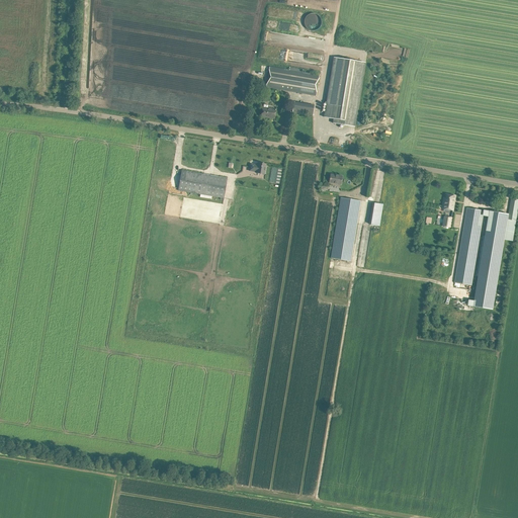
[(308,29),(311,30),(313,31),(315,30),(316,30),(318,29),(319,28),(321,26),(321,24),(322,22),(322,20),(321,18),(320,17),(319,15),(316,14),(314,13),(312,13),(309,14),(308,15),(307,16),(306,17),(305,19),(304,22),(305,24),(305,26),(307,28),(308,29)]
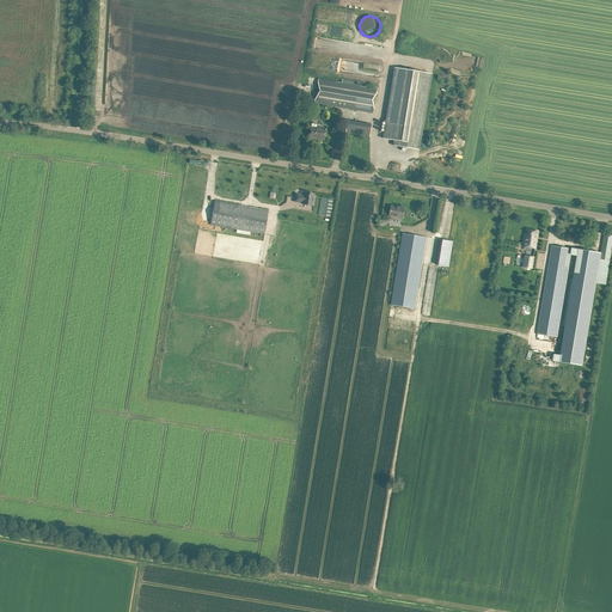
[(384,138),(395,140),(393,145),(418,148),(430,73),(396,67),(384,138)]
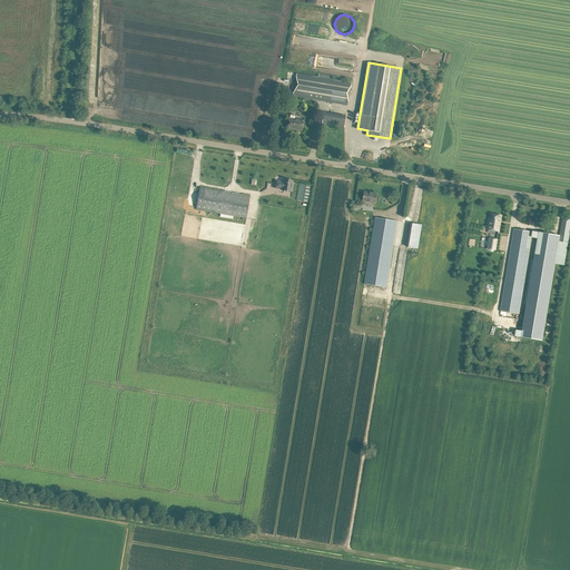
[(326,72),(322,71),(322,75),(318,74),(318,77),(296,74),(293,97),(347,106),(352,81),(349,80),(349,81),(333,79),(333,78),(330,77),(331,76),(326,75),(326,72)]
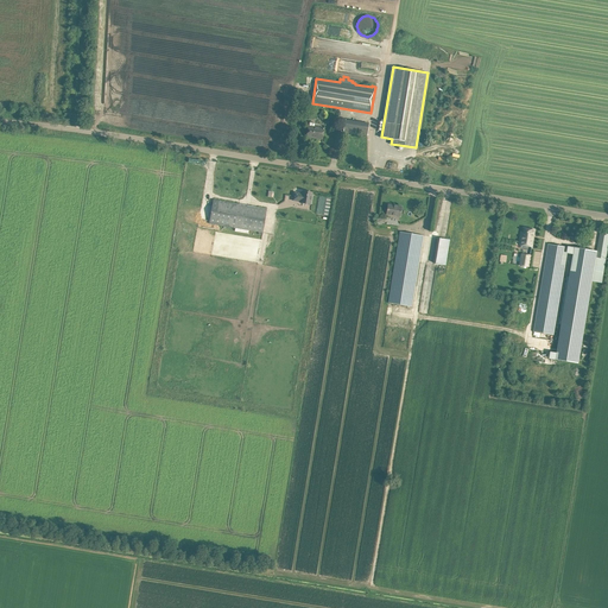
[(346,119),(343,132),(353,133),(355,121),(346,119)]
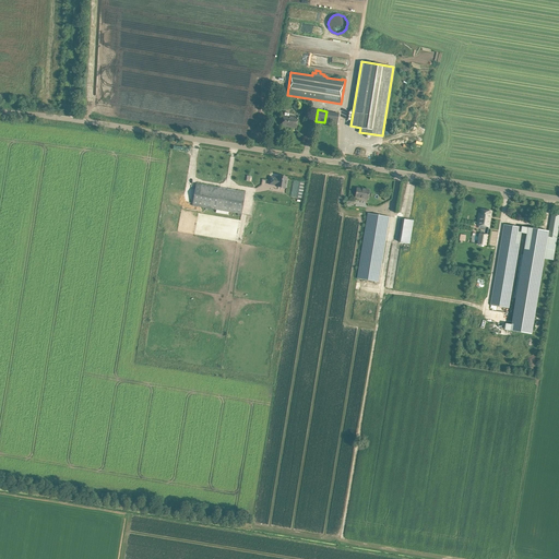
[(282,126),(296,128),(298,118),(289,116),(289,114),(288,113),(286,113),(285,113),(284,115),(282,126)]
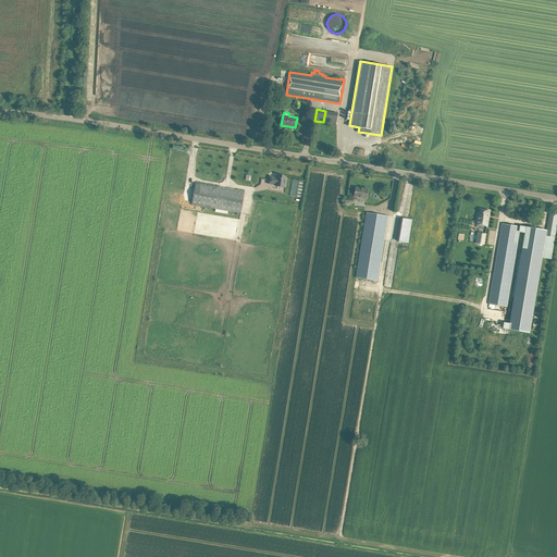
[(269,180),(269,184),(275,185),(275,186),(281,187),(284,187),(284,186),(286,176),(277,175),(276,177),(270,176),(269,180)]
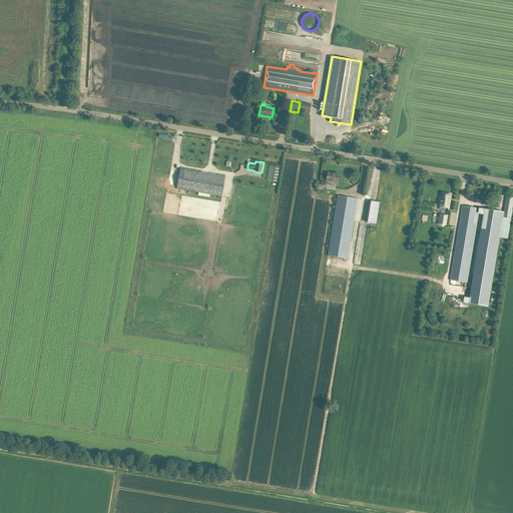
[(221,196),(225,176),(180,168),(176,188),(221,196)]
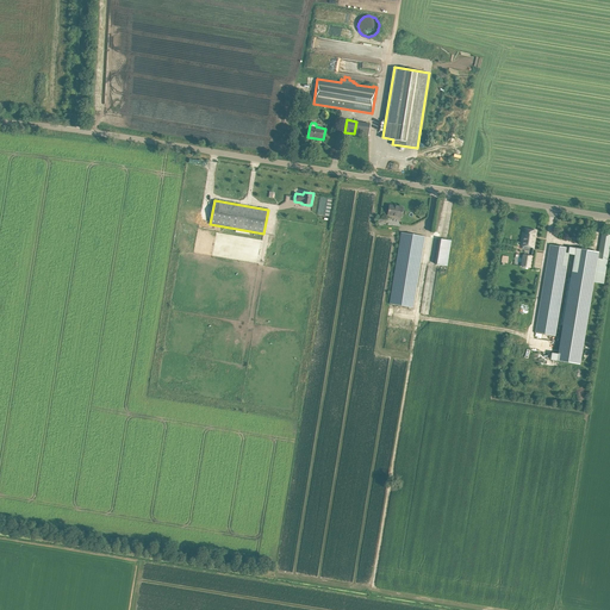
[(403,207),(390,205),(387,216),(402,218),(403,207)]
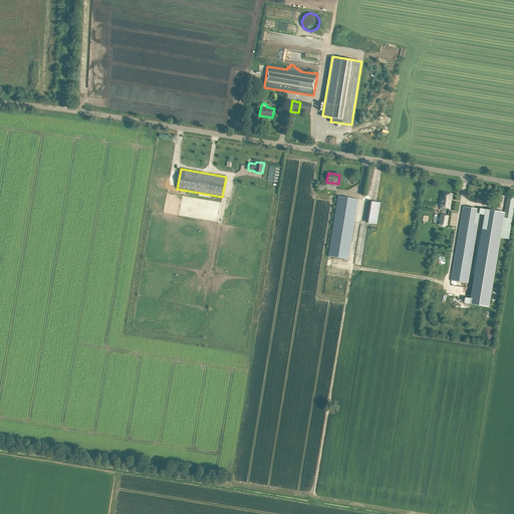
[(441,197),(439,207),(446,208),(445,212),(445,215),(442,215),(440,224),(447,226),(449,216),(450,209),(453,194),(443,193),(442,197),(441,197)]
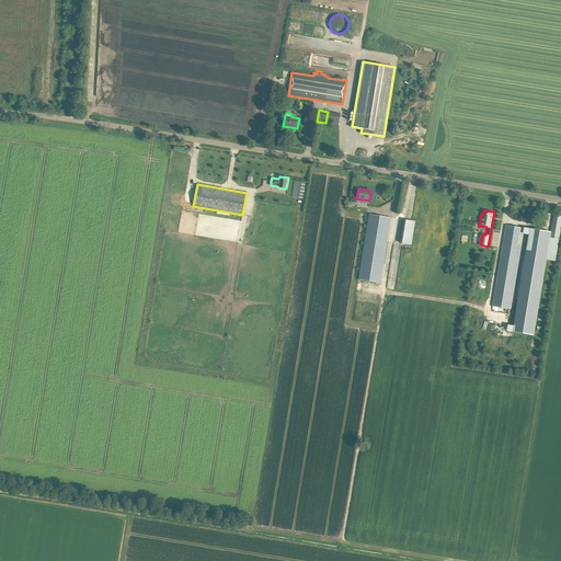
[(358,279),(380,283),(391,217),(368,214),(358,279)]
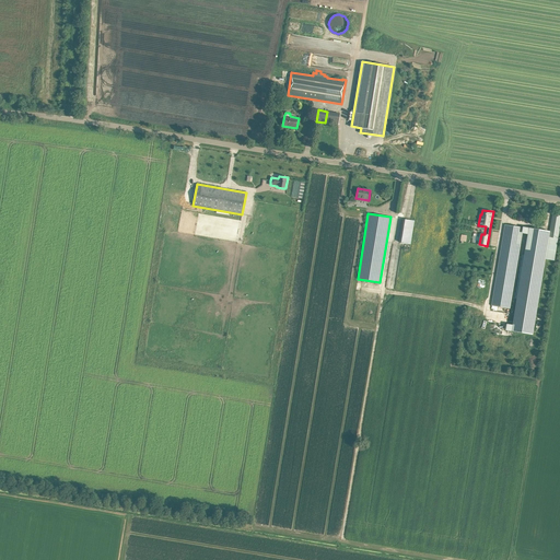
[(504,230),(491,305),(504,307),(509,308),(510,308),(511,304),(512,298),(523,234),(523,233),(528,233),(528,234),(525,255),(517,299),(516,304),(513,325),(509,324),(508,324),(506,330),(533,335),(546,259),(555,260),(558,240),(559,226),(559,216),(552,214),(552,218),(550,232),(532,229),(531,230),(523,228),(524,228),(505,224),(504,230)]
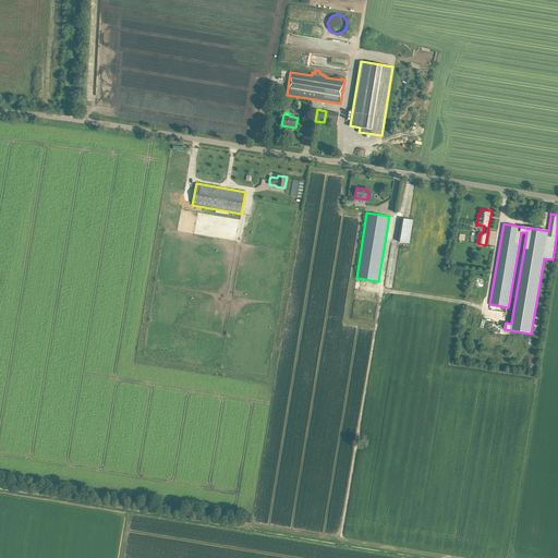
[(413,220),(401,218),(398,241),(409,243),(413,220)]
